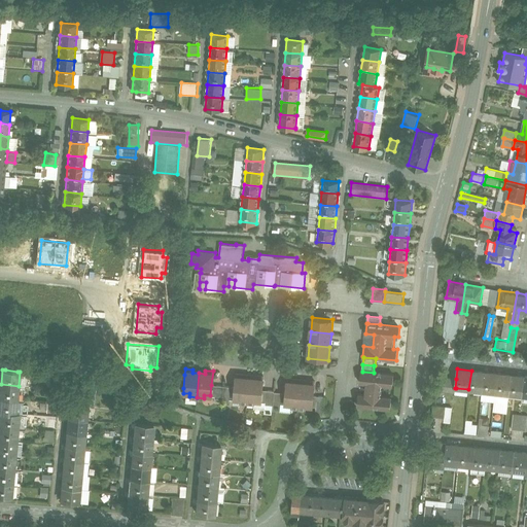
[(485,373),(471,371),(468,389),(483,391),(485,373)]
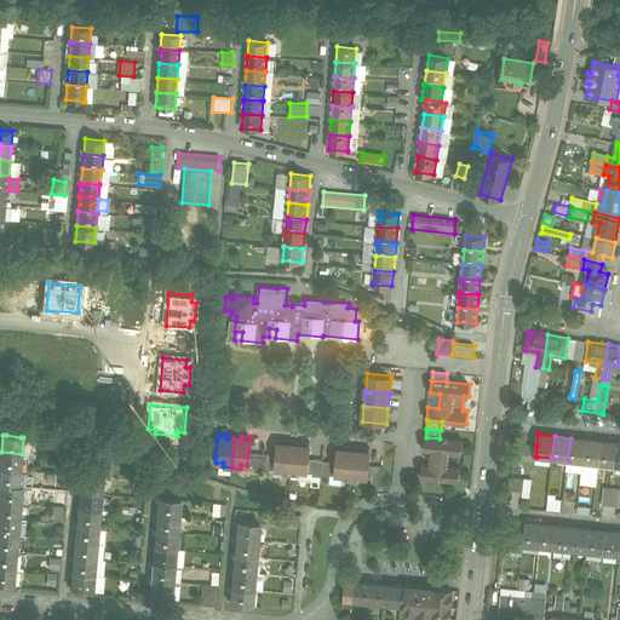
[(426,437),(425,437),(424,449),(434,451),(432,465),(422,464),(420,476),(459,481),(461,468),(448,466),(449,452),(463,453),(464,441),(440,438),(426,437)]
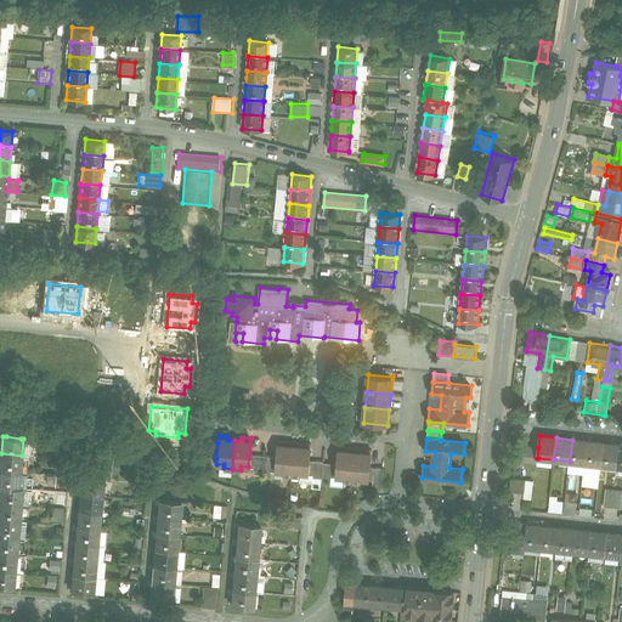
[(588,441),(572,440),(570,462),(584,463),(586,463),(588,441)]
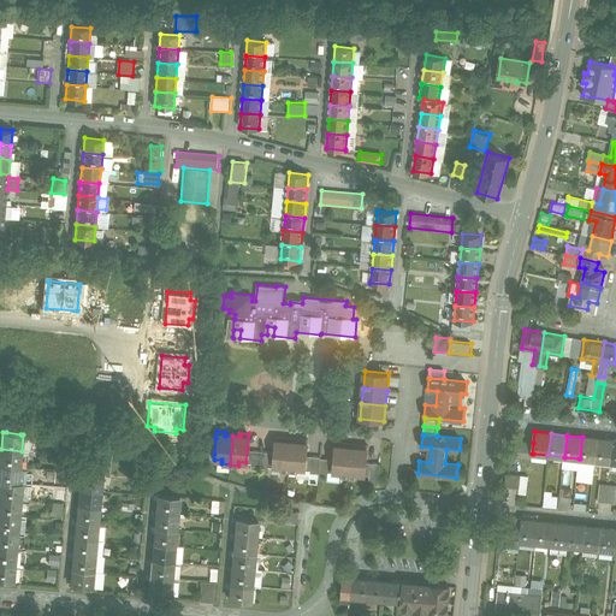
[(215,438),(202,437),(201,452),(214,454),(215,438)]
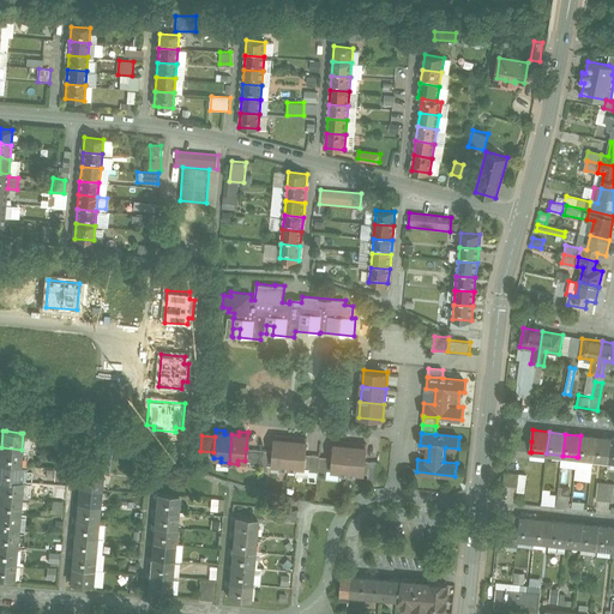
[(284,435),(276,435),(272,465),(281,465),(281,468),(289,469),(292,440),(284,439),(284,435)]
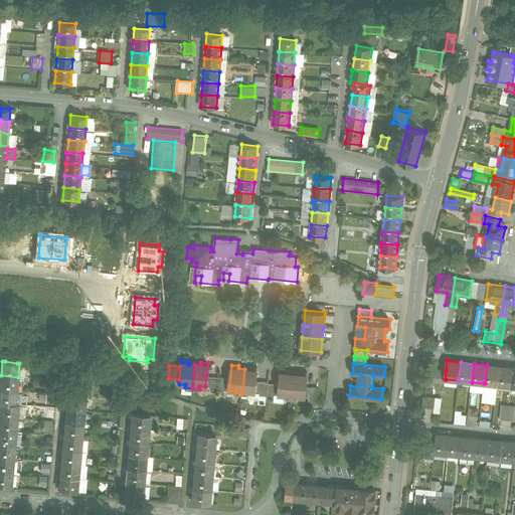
[(500,367),(487,365),(485,383),(498,385),(500,367)]
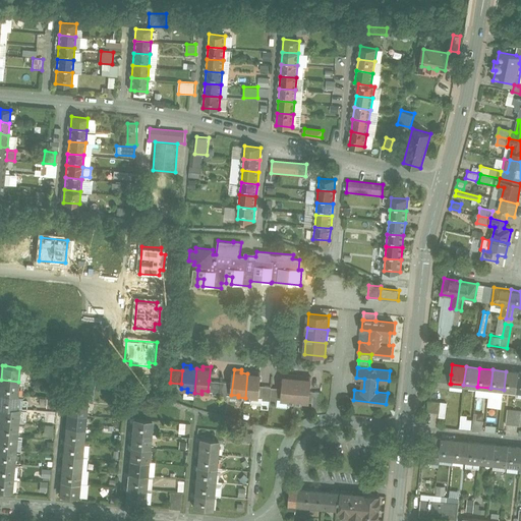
[(253,373),(247,373),(245,398),(252,398),(252,396),(258,397),(261,371),(253,370),(253,373)]
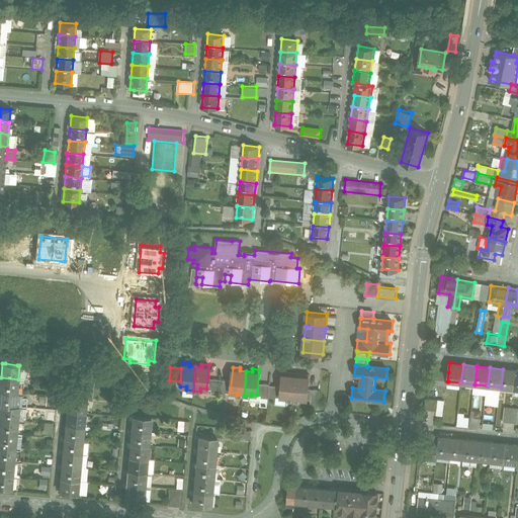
[(516,371),(503,369),(501,387),(514,389),(516,371)]
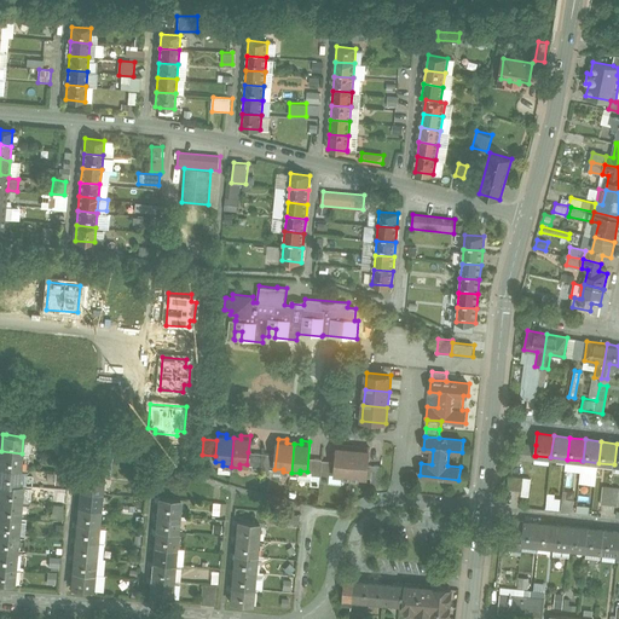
[(536,445),(515,443),(513,457),(534,460),(536,456),(534,456),(536,445)]
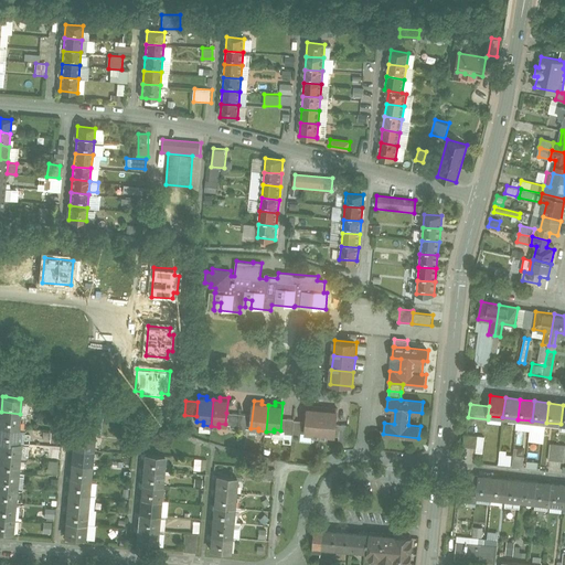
[(317,406),(309,405),(307,422),(302,420),(301,433),(312,434),(312,436),(320,436),(323,411),(317,409),(317,406)]
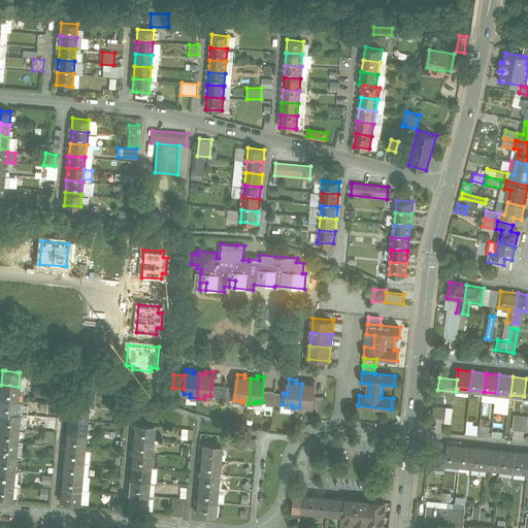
[(307,384),(302,384),(299,407),(306,408),(306,406),(318,407),(319,397),(315,396),(316,382),(308,381),(307,384)]
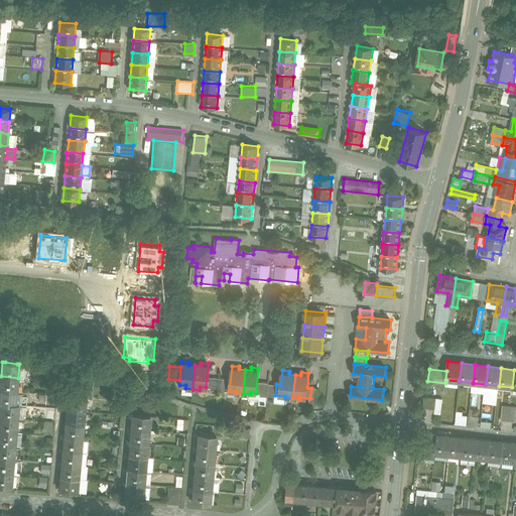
[(18,378),(1,376),(0,387),(0,389),(17,391),(18,378)]
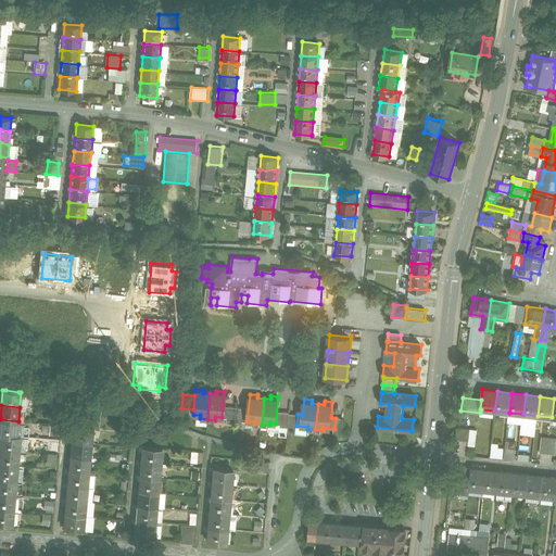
[(236,407),(223,406),(222,417),(226,418),(226,420),(235,421),(236,407)]
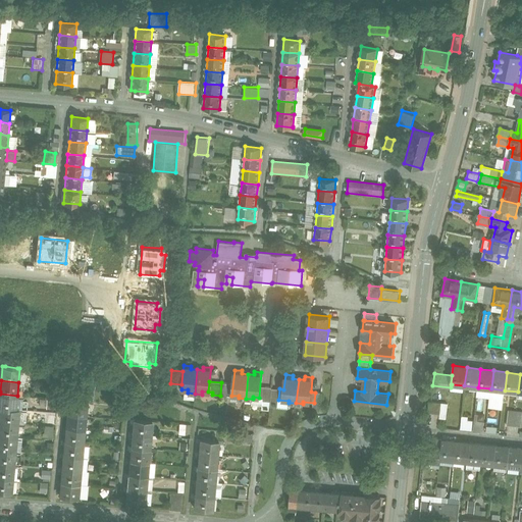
[(229,383),(221,382),(220,396),(220,397),(227,397),(229,383)]
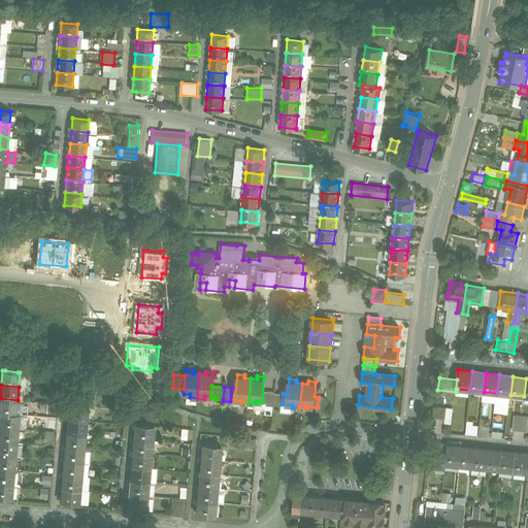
[(275,392),(267,391),(266,405),(273,405),(273,411),(275,393),(275,392)]
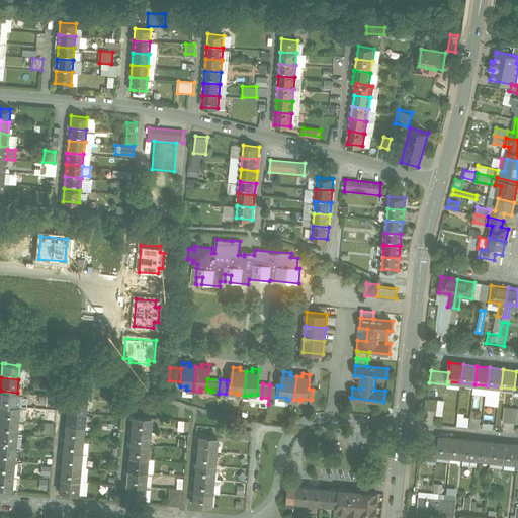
[(277,385),(270,385),(268,404),(276,404),(276,397),(277,385)]
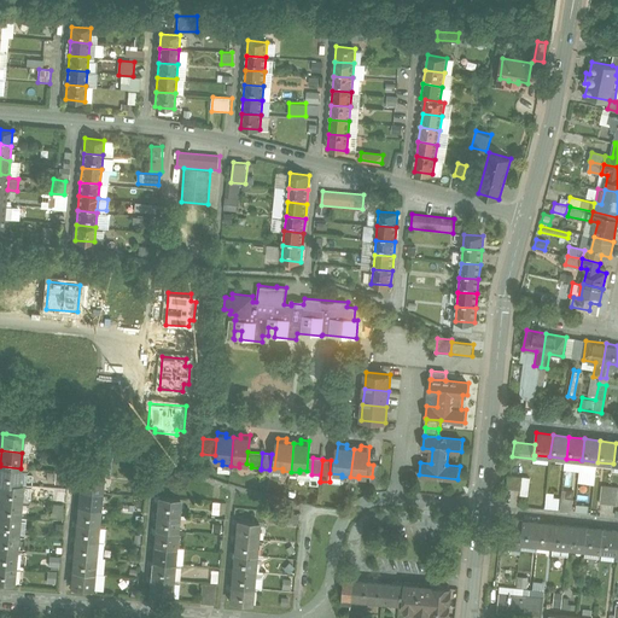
[(582,460),(581,460),(579,470),(596,471),(598,462),(582,460)]
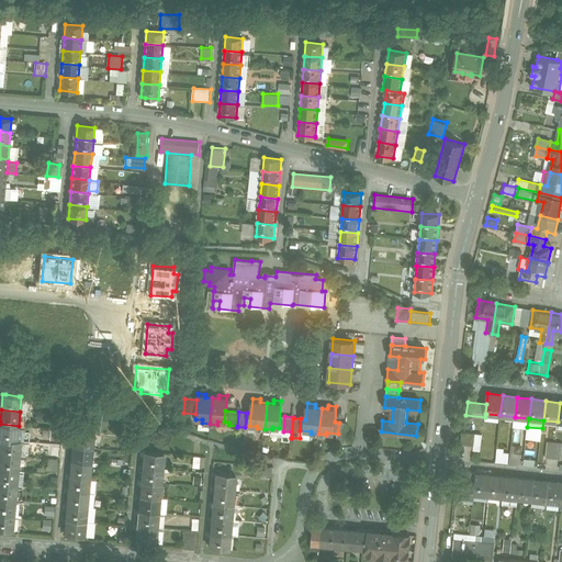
[(347,423),(339,423),(338,434),(337,442),(346,442),(347,423)]
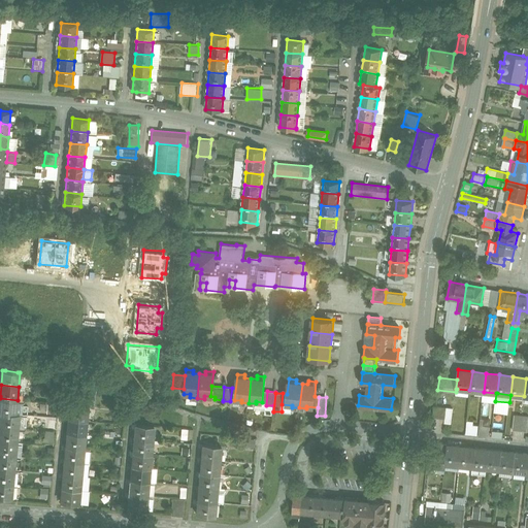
[(18,400),(0,398),(0,413),(2,413),(17,415),(18,400)]
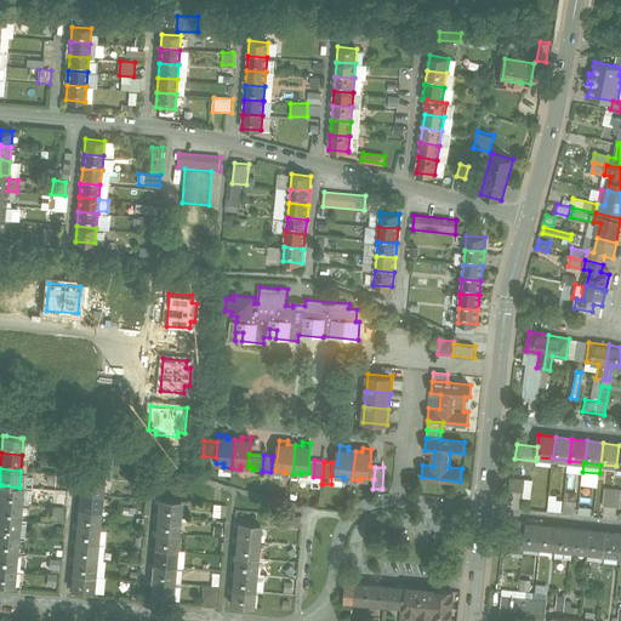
[(55,485),(68,485),(68,474),(55,474),(55,485)]
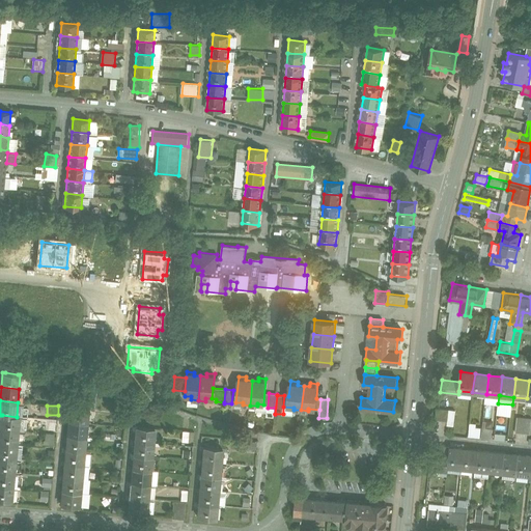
[(89,409),(71,408),(70,412),(71,412),(70,421),(87,423),(89,409)]
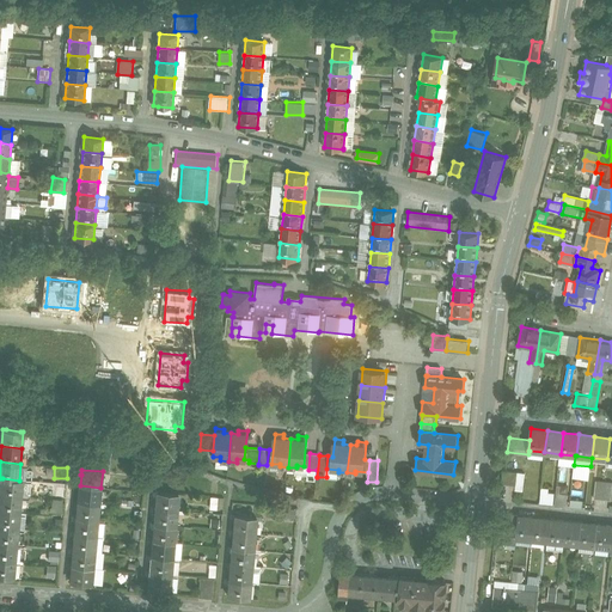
[(518,472),(503,470),(502,484),(515,485),(518,472)]
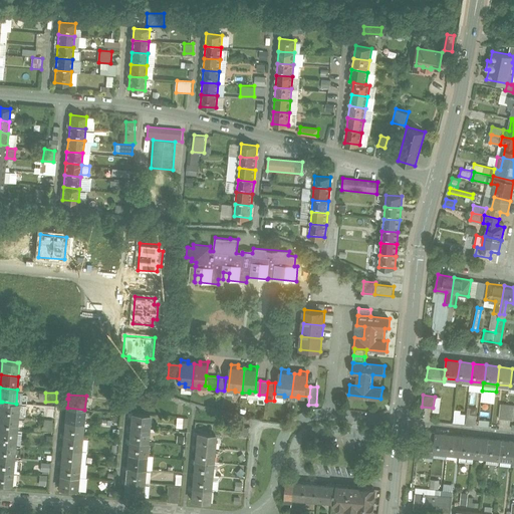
[(16,404),(2,402),(1,416),(18,417),(19,404),(16,404)]
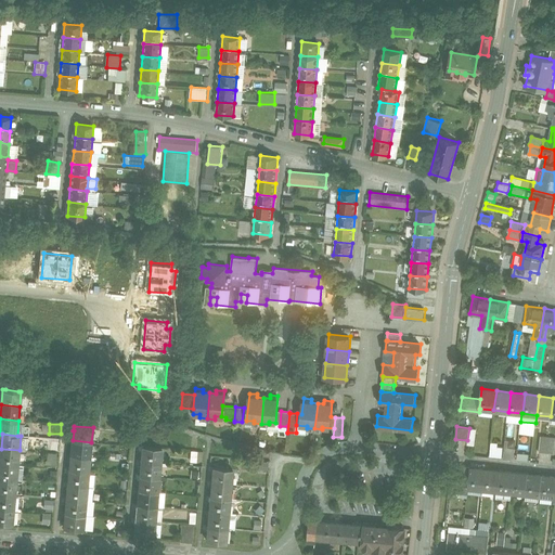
[(554,439),(554,437),(541,436),(539,452),(553,453),(554,439)]
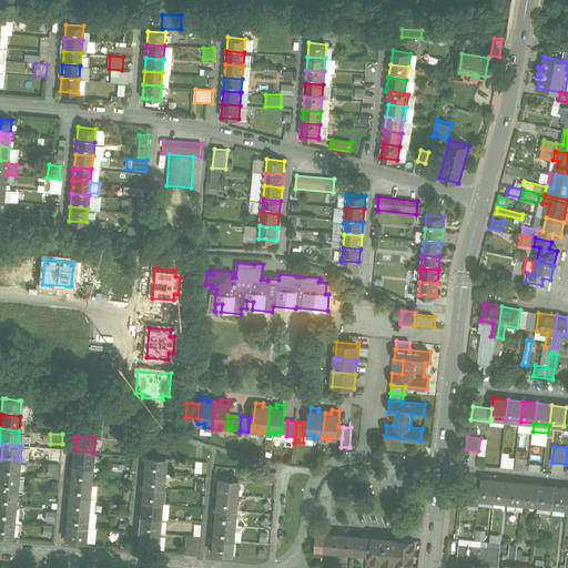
[(93,453),(74,450),(73,466),(92,467),(93,453)]
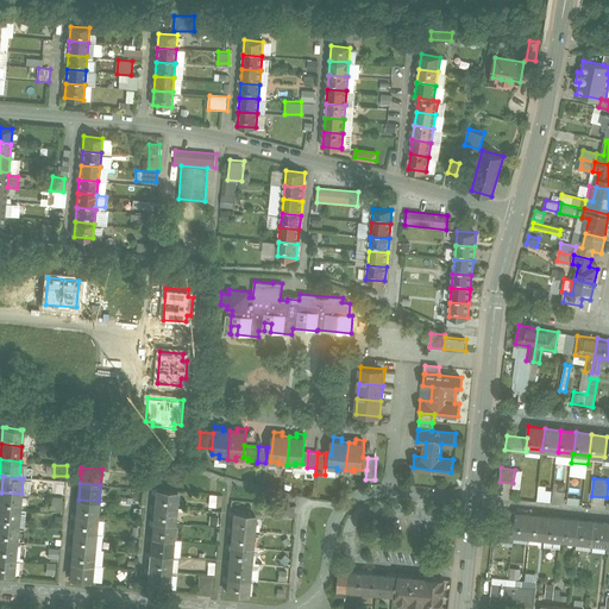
[(566,484),(554,483),(552,503),(563,504),(566,484)]
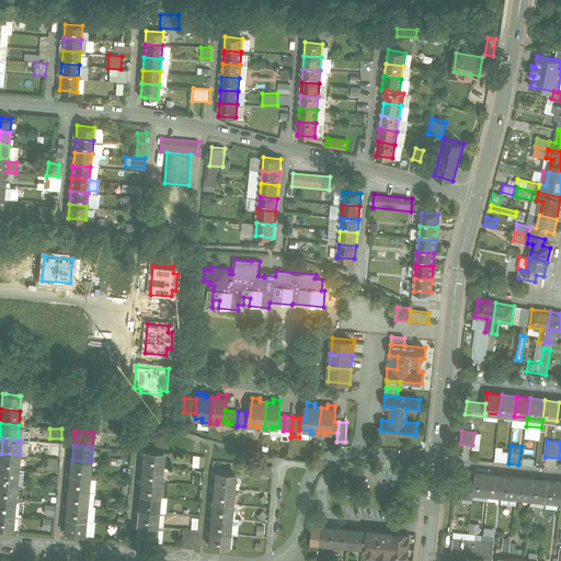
[(503,448),(496,447),(494,461),(506,462),(508,451),(503,451),(503,448)]
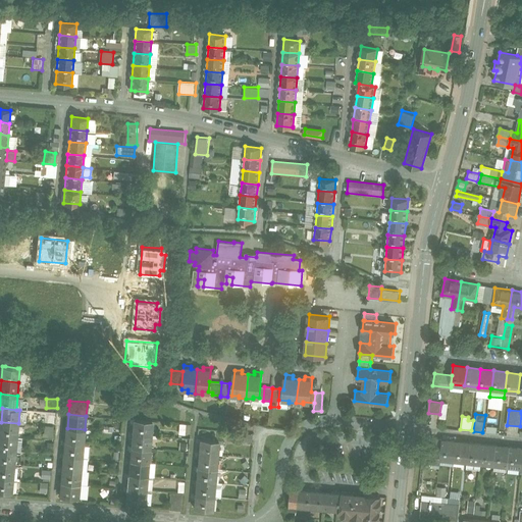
[(152,421),(136,420),(134,433),(151,435),(152,421)]
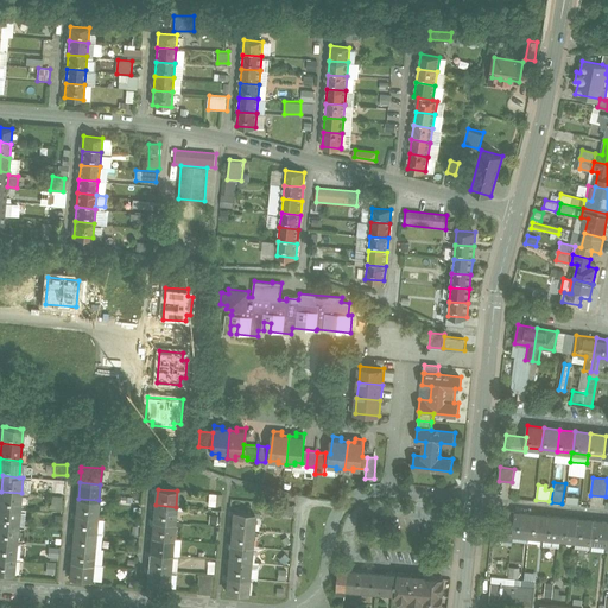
[(21,493),(1,492),(0,499),(0,507),(19,510),(21,493)]
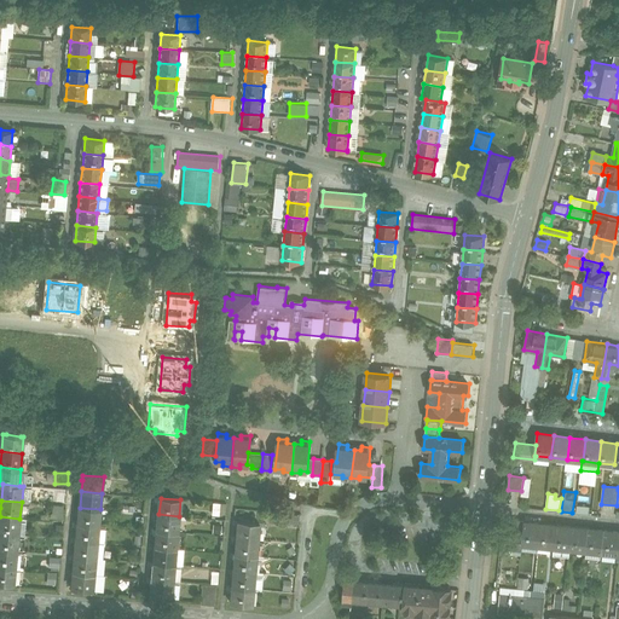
[(225,514),(225,502),(213,502),(212,514),(225,514)]
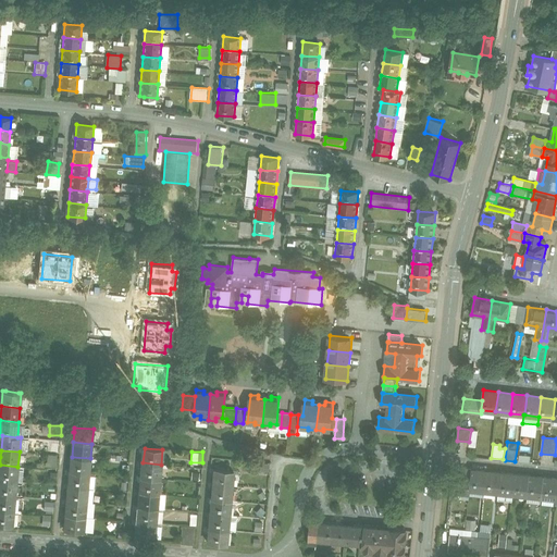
[(90,458),(72,457),(71,471),(89,473),(90,458)]
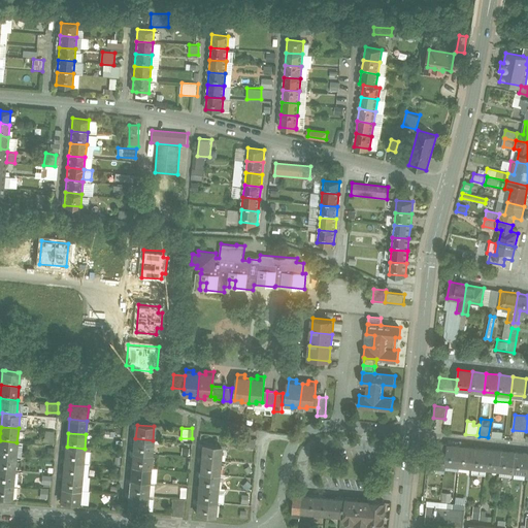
[(153,440),(135,438),(134,453),(152,454),(153,440)]
